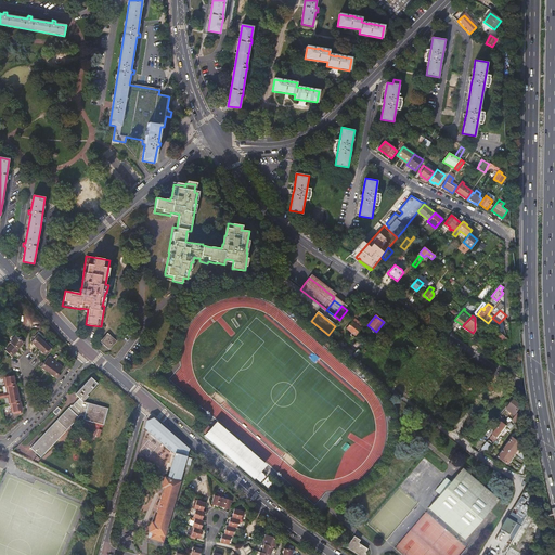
[(359,327),(352,322),(346,330),(347,332),(349,331),(356,336),(363,326),(361,325),(359,327)]
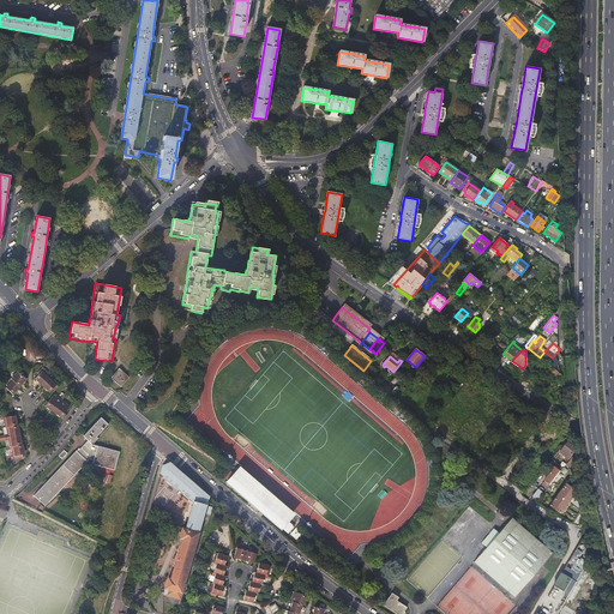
[(433,363),(432,362),(431,362),(427,359),(422,366),(427,369),(433,363)]
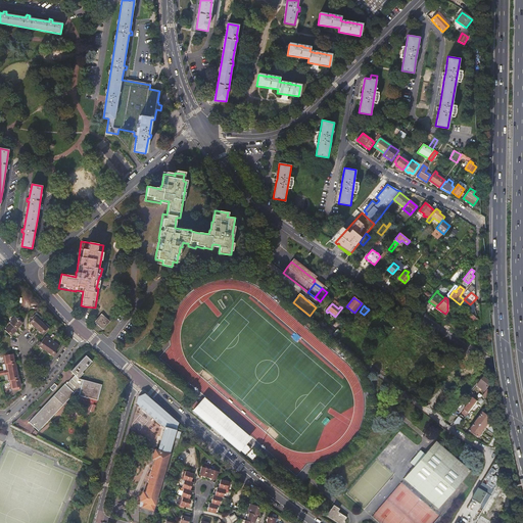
[(472,322),(476,318),(472,315),(471,316),(467,313),(464,318),(466,319),(467,318),(472,322)]
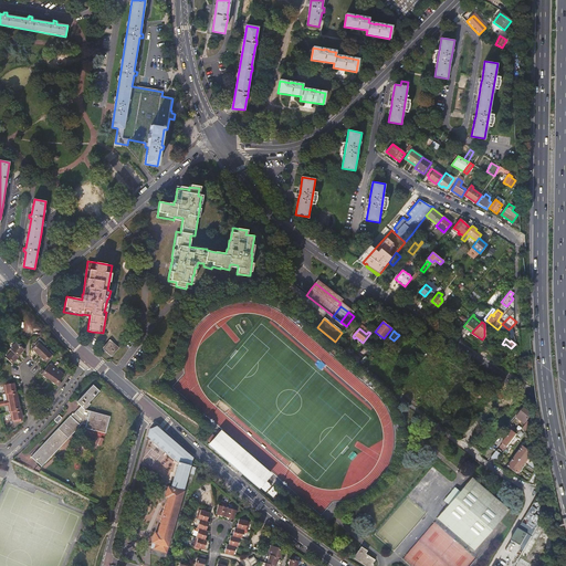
[(109,339),(102,348),(112,356),(119,347),(109,339)]
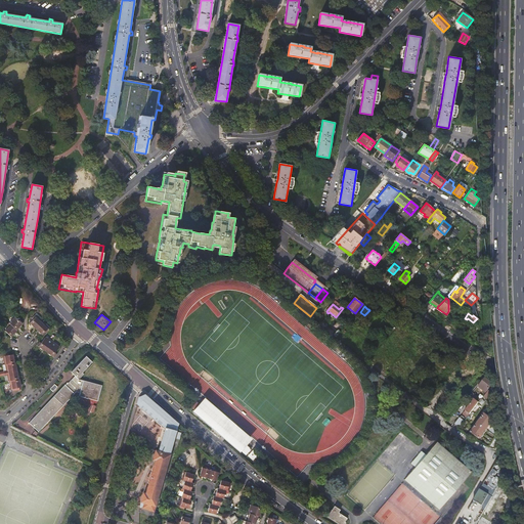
[(22,325),(23,323),(24,323),(15,316),(9,323),(10,324),(5,331),(11,337),(12,336),(13,336),(14,335),(14,334),(17,331),(16,330),(19,328),(20,328),(22,326),(22,325)]
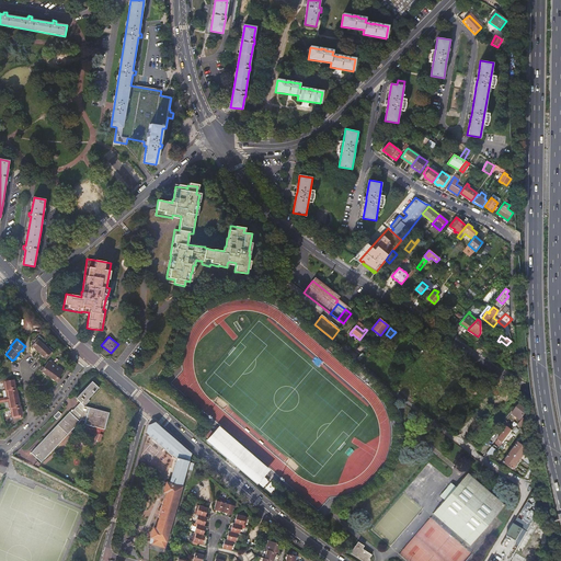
[(35,343),(34,343),(32,346),(33,347),(33,348),(34,350),(35,350),(42,355),(42,356),(43,357),(44,357),(45,358),(48,355),(49,356),(53,353),(52,352),(53,351),(39,339),(38,340),(36,339),(34,342),(35,343)]
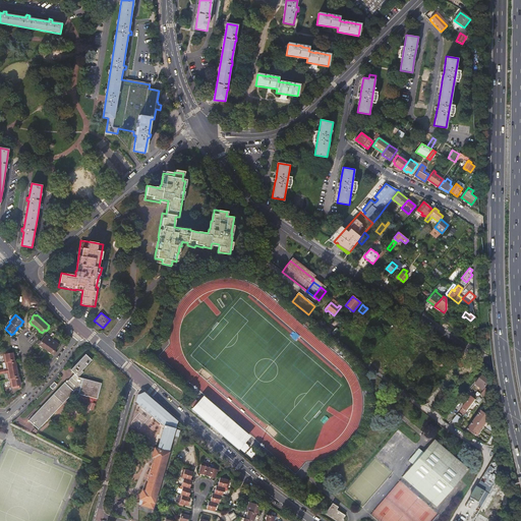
[(405,332),(401,329),(393,337),(397,340),(405,332)]
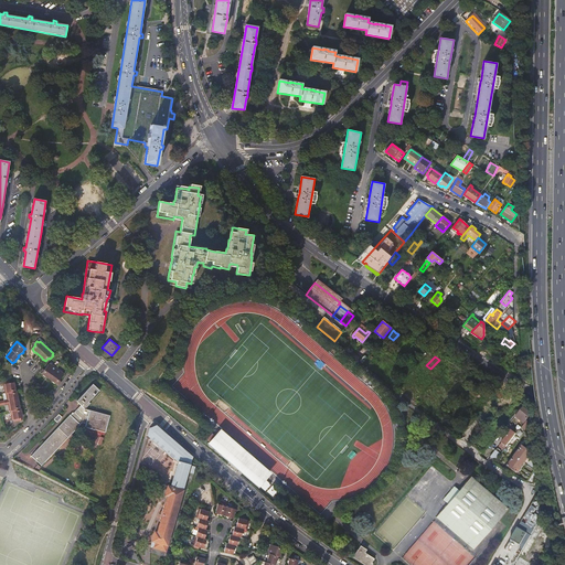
[(40,373),(42,374),(43,375),(43,376),(45,377),(46,376),(52,382),(53,383),(54,384),(55,383),(59,385),(61,382),(60,381),(64,374),(49,363),(44,370),(43,369),(40,373)]
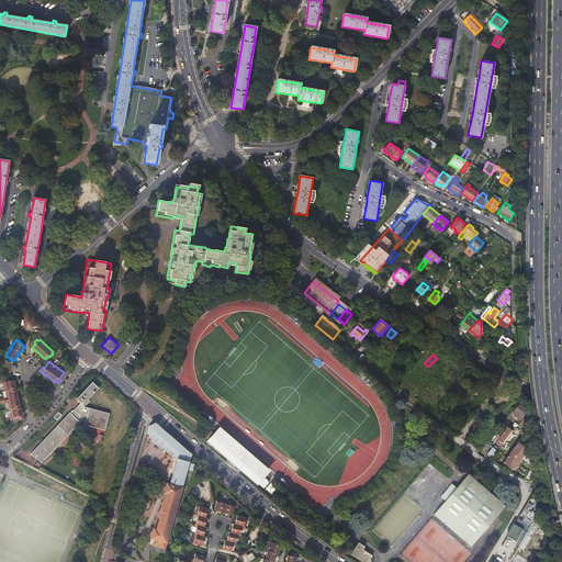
[(13,377),(12,364),(2,366),(4,378),(13,377)]
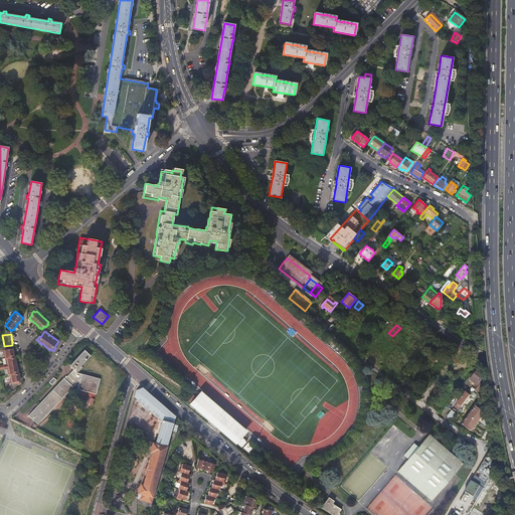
[(13,352),(13,348),(9,349),(8,348),(4,348),(5,350),(3,350),(5,358),(6,364),(4,365),(4,369),(7,369),(8,375),(9,375),(11,382),(12,382),(13,384),(19,383),(19,381),(21,381),(20,377),(20,376),(20,374),(19,374),(19,372),(18,372),(18,371),(19,370),(18,369),(17,368),(16,361),(17,360),(16,358),(15,358),(15,356),(14,356),(14,355),(15,354),(14,353),(13,352)]
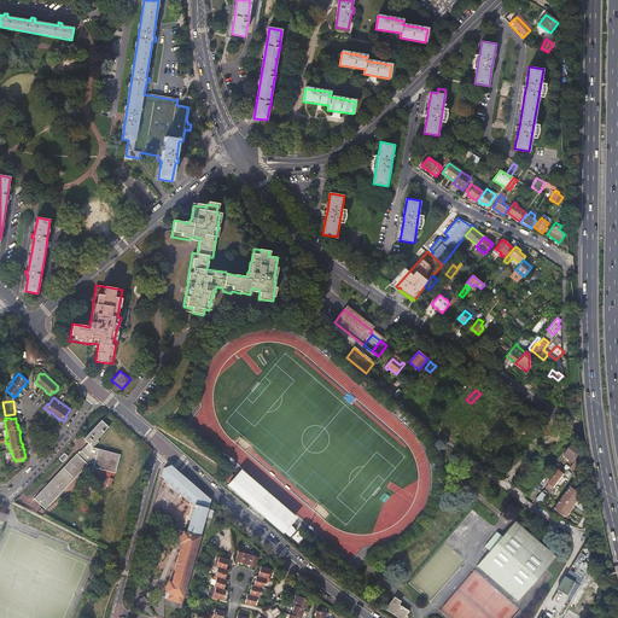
[(121,455),(94,447),(99,442),(97,439),(109,426),(101,420),(85,438),(88,443),(92,445),(81,456),(79,454),(77,453),(35,497),(36,500),(46,509),(69,484),(88,464),(91,461),(94,462),(94,466),(116,472),(121,455)]
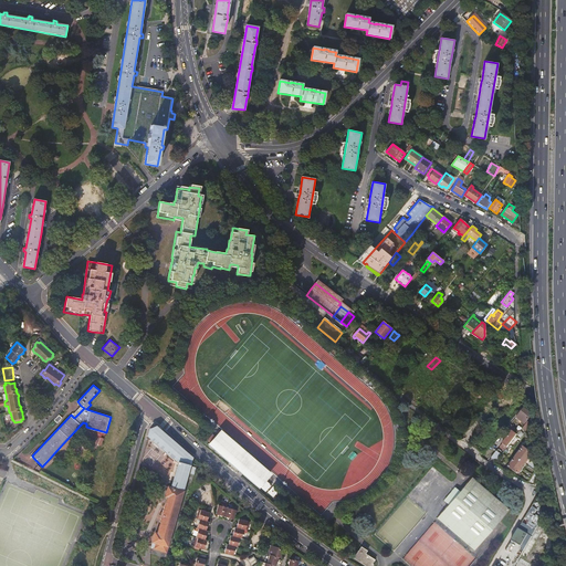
[(507,392),(502,389),(495,398),(498,400),(495,402),(500,406),(504,401),(505,402),(507,404),(507,405),(512,399),(507,396),(509,394),(507,392)]
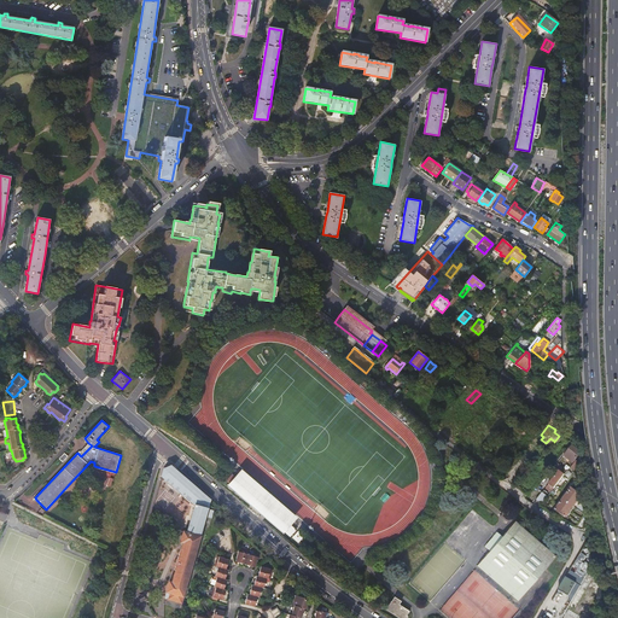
[(479,438),(478,437),(476,436),(471,431),(462,441),(471,448),(479,438)]
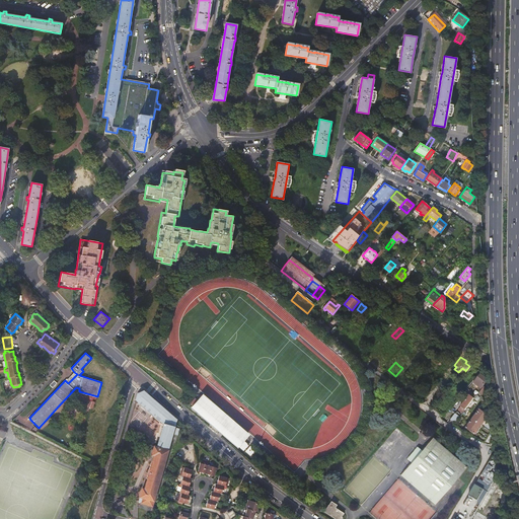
[(478,373),(469,366),(465,371),(461,375),(465,378),(470,373),(475,377),(478,373)]
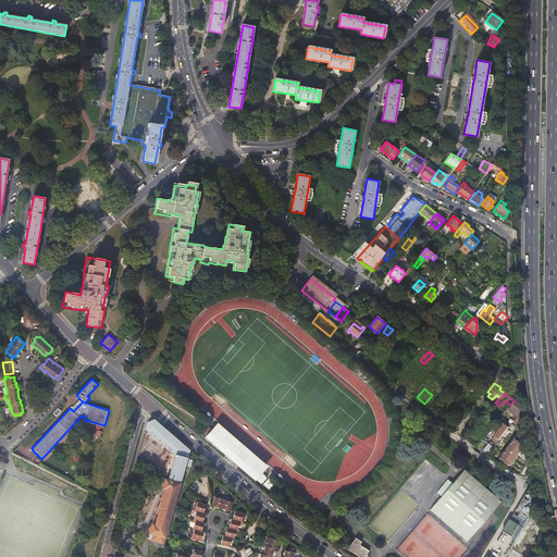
[(73,411),(83,401),(79,399),(71,409),(73,411)]
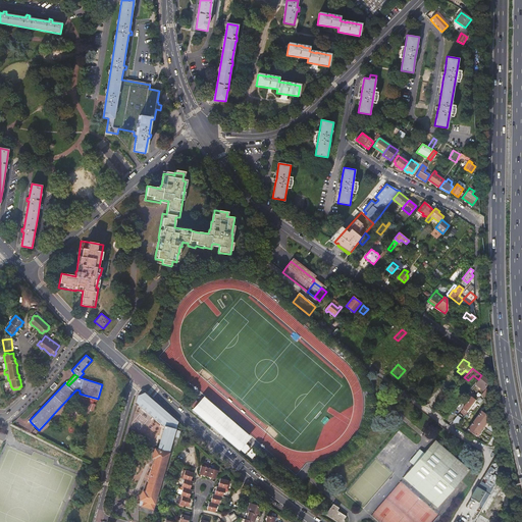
[(483,376),(477,383),(484,389),(490,382),(483,376)]
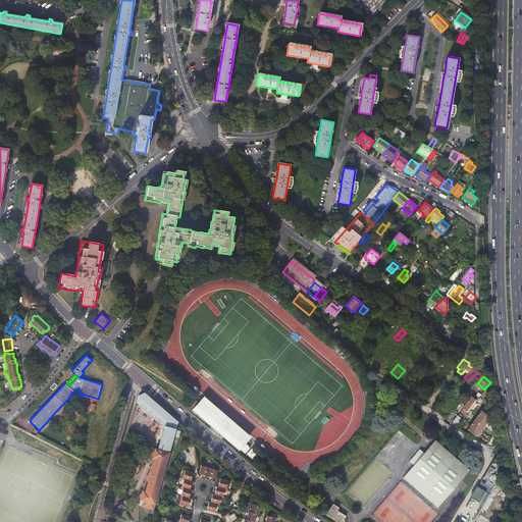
[(488,392),(486,389),(480,398),(484,401),(485,399),(484,398),(488,392)]
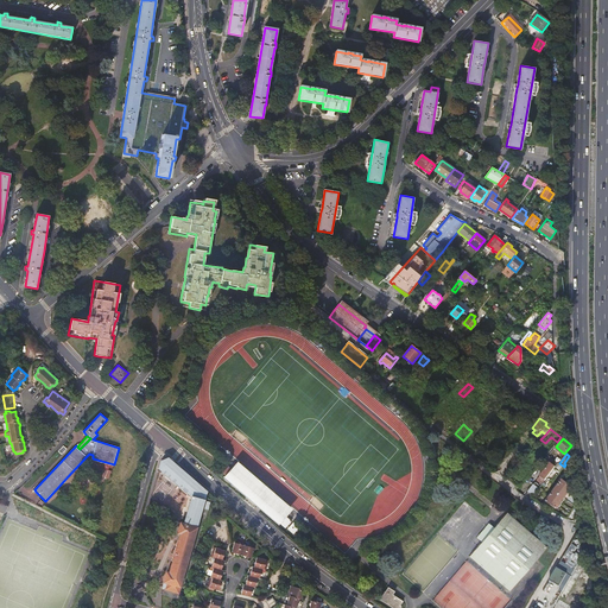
[(555,468),(559,463),(553,458),(537,481),(539,482),(537,486),(540,488),(542,486),(555,468)]
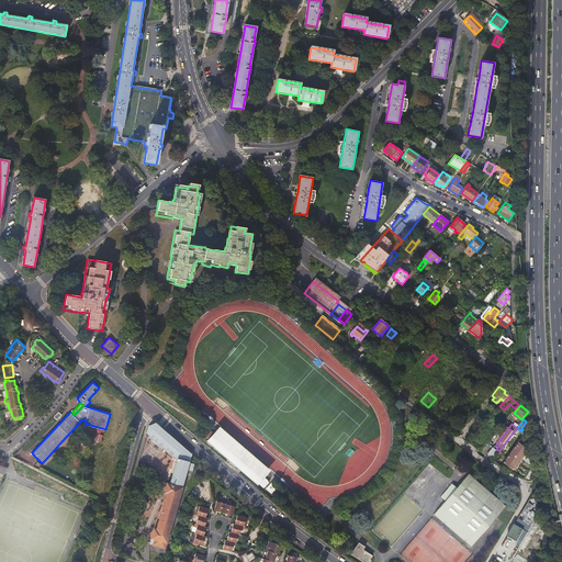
[(152,538),(154,539),(153,544),(165,549),(191,456),(156,425),(149,427),(147,434),(178,460),(170,484),(167,484),(164,493),(167,494),(159,523),(158,523),(158,524),(158,527),(156,527),(156,528),(157,528),(157,530),(154,529),(152,538)]
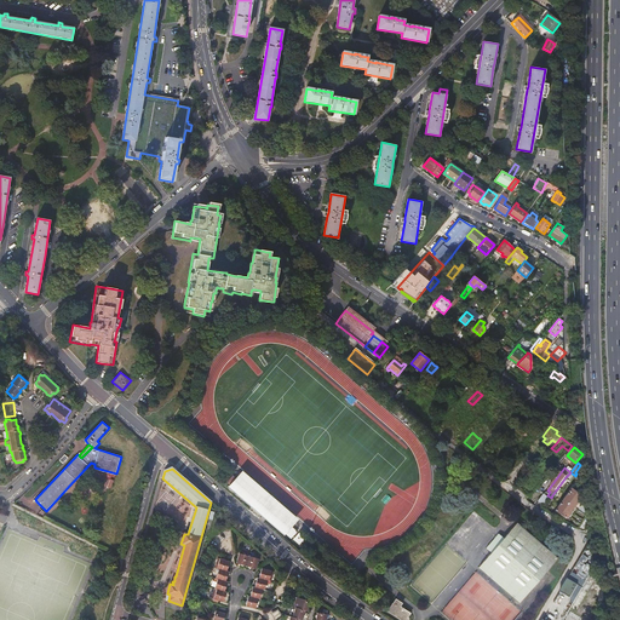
[(241,475),(230,488),(285,535),(286,534),(292,540),(298,533),(296,530),(292,527),(296,522),(241,475)]
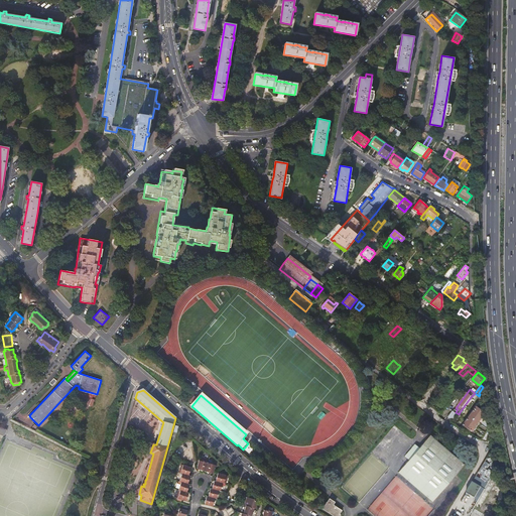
[(477,407),(464,426),(472,432),(486,413),(477,407)]
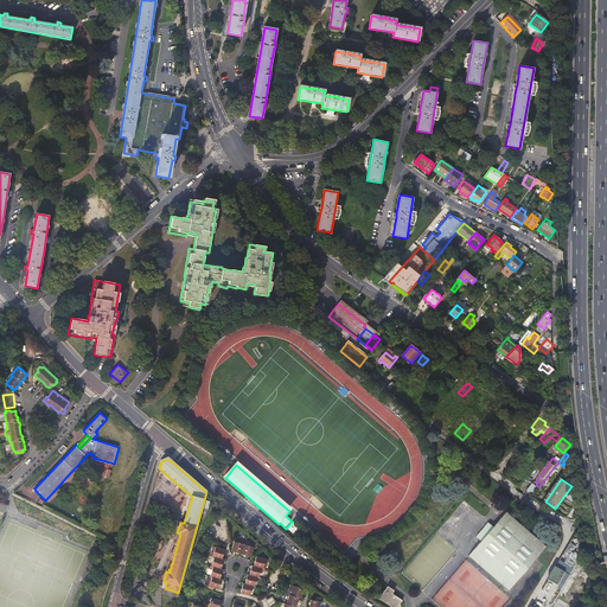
[(491,528),(486,524),(474,537),(479,542),(467,557),(509,590),(545,547),(504,512),(491,528)]
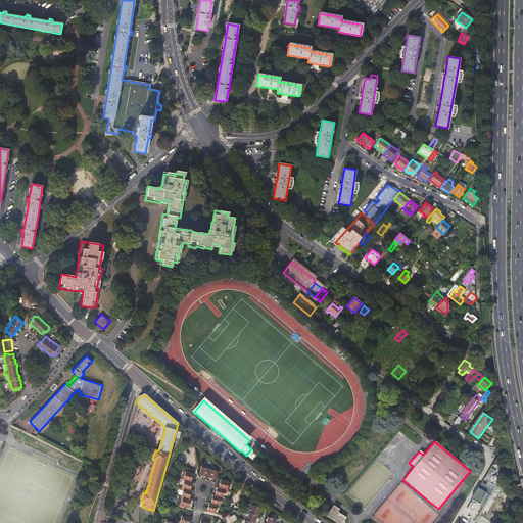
[(257,455),(252,450),(248,456),(253,460),(257,455)]
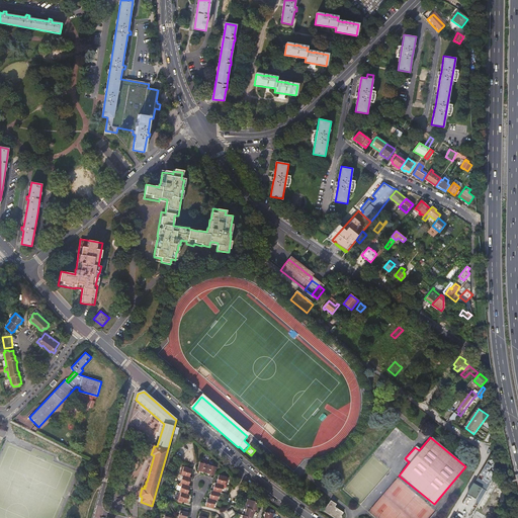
[(207,475),(209,475),(210,475),(213,476),(214,471),(217,466),(208,464),(208,463),(200,460),(197,470),(198,470),(201,471),(201,472),(203,473),(204,472),(207,473),(207,475)]
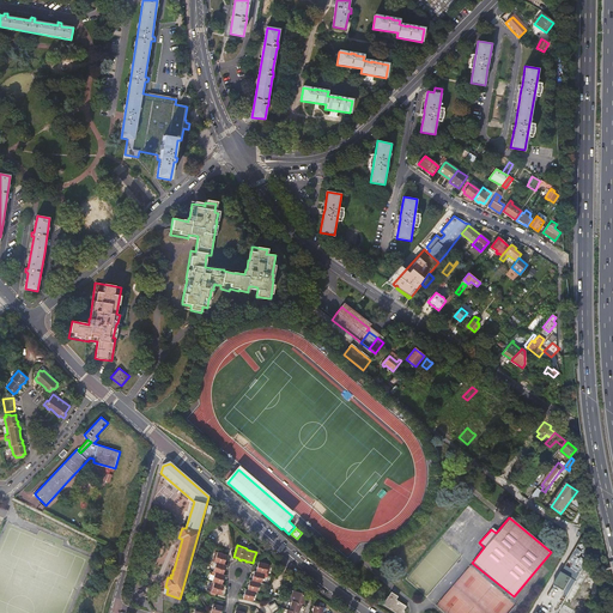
[(223,552),(218,551),(218,552),(216,552),(212,562),(217,563),(213,572),(216,572),(210,592),(211,593),(211,594),(216,595),(216,594),(220,595),(222,593),(223,593),(223,592),(223,590),(224,586),(222,584),(223,583),(224,583),(224,581),(224,580),(225,576),(223,575),(224,574),(224,572),(225,571),(225,570),(226,565),(224,565),(225,563),(226,560),(225,560),(228,556),(223,554),(223,552)]
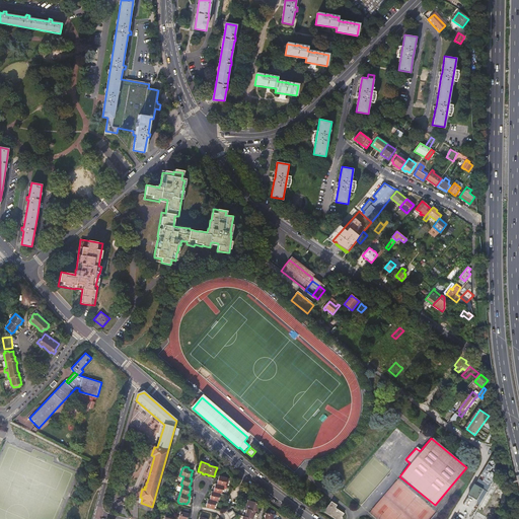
[(214,488),(213,490),(214,491),(213,492),(212,492),(211,495),(210,496),(209,498),(210,498),(209,500),(208,499),(207,502),(207,503),(206,503),(206,505),(206,506),(206,508),(214,509),(216,502),(218,502),(220,494),(221,494),(223,486),(227,487),(229,478),(225,477),(225,475),(221,474),(221,476),(219,476),(218,479),(217,480),(217,482),(217,483),(217,484),(215,484),(214,488)]
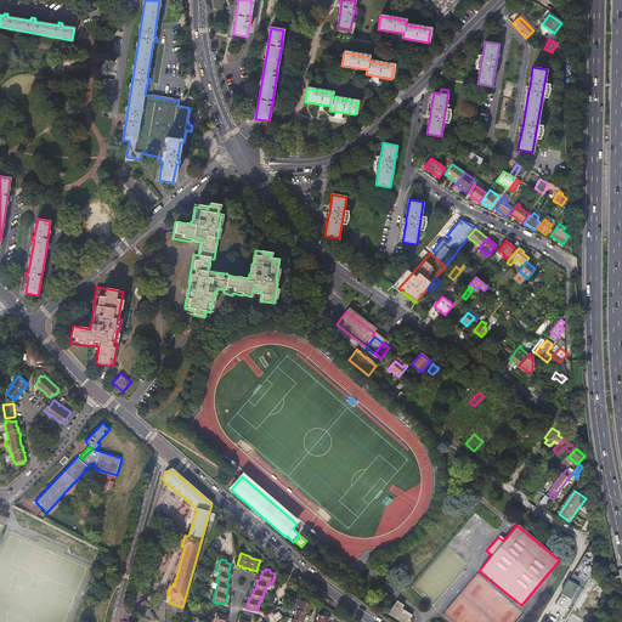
[(592,577),(584,591),(592,594),(600,581),(592,577)]
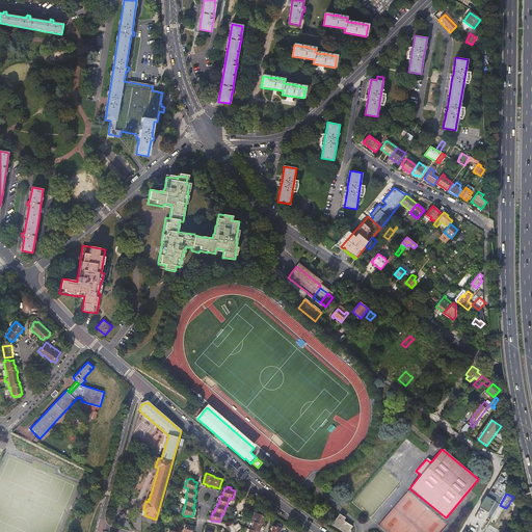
[(261,512),(257,511),(257,513),(255,512),(251,521),(254,522),(251,529),(249,529),(247,531),(257,531),(258,531),(259,531),(261,529),(261,528),(262,526),(261,526),(262,524),(264,525),(265,521),(266,519),(266,516),(261,514),(261,512)]
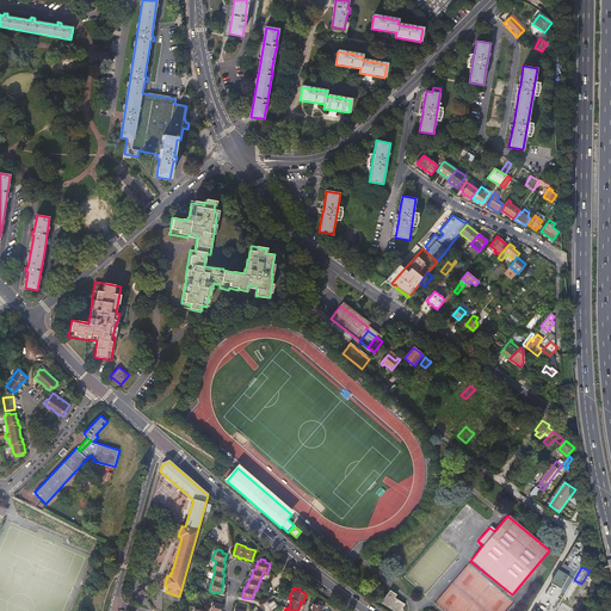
[(396,597),(389,592),(387,597),(384,600),(382,605),(390,610),(401,610),(403,606),(394,600),(396,597)]
